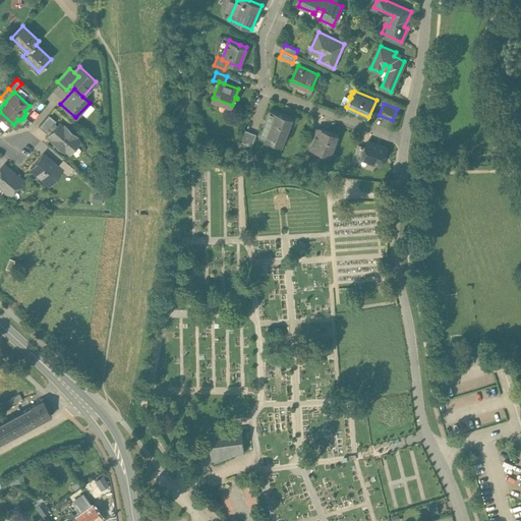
[(291,117),(271,110),(259,137),(273,142),(283,146),(286,135),(285,135),(291,117)]
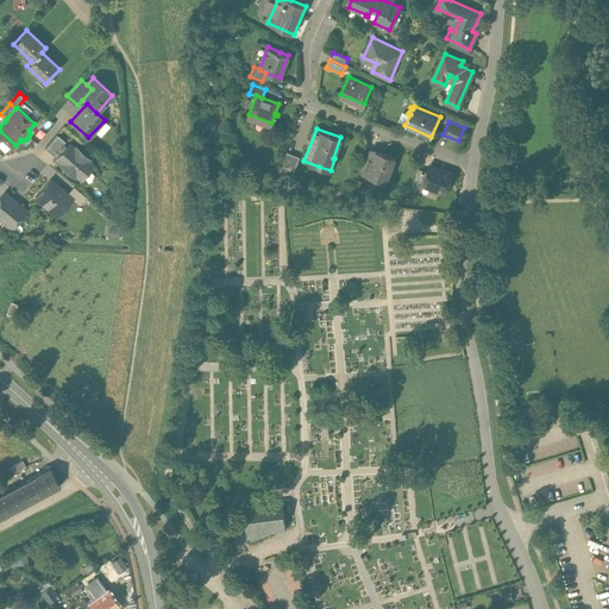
[(57,135),(45,148),(54,155),(63,143),(66,142),(57,135)]
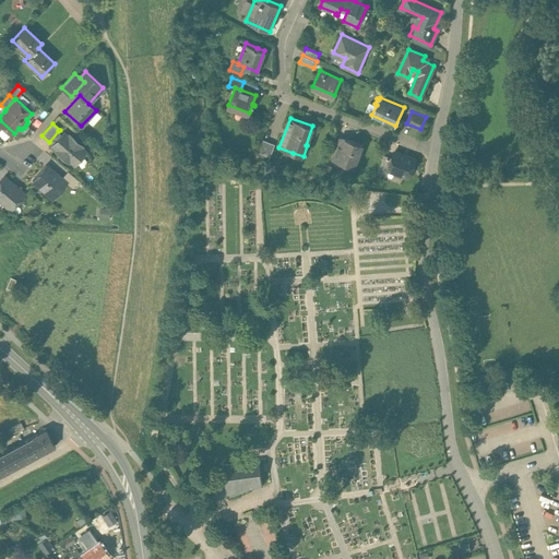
[(69,133),(68,134),(63,131),(61,134),(58,131),(49,142),(52,144),(51,145),(56,150),(55,151),(69,163),(70,162),(74,165),(86,151),(82,147),(83,146),(69,133)]
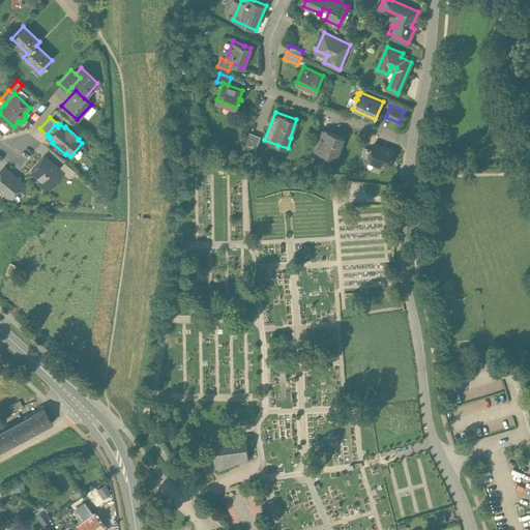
[(344,137),(323,129),(316,150),(334,157),(339,144),(342,145),(344,137)]
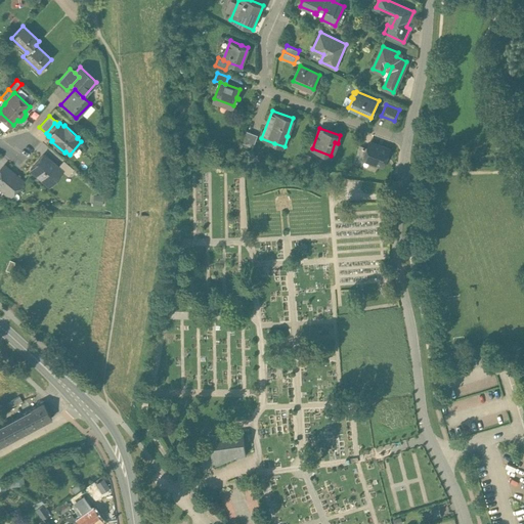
[(258,135),(246,130),(241,142),(254,146),(258,135)]
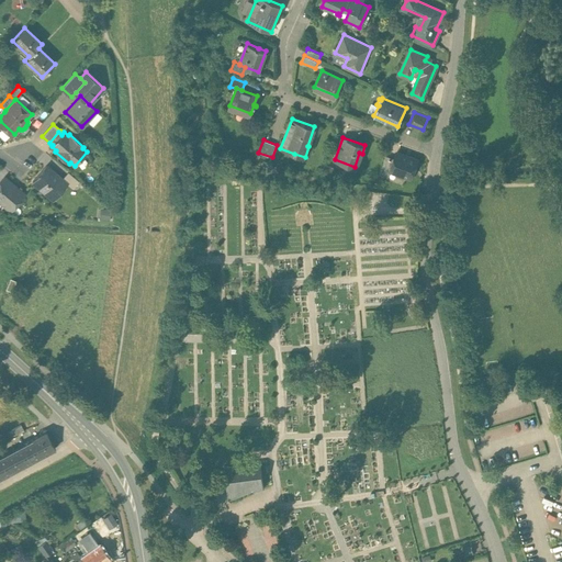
[(417,159),(396,152),(394,158),(390,170),(391,170),(397,173),(396,175),(404,177),(404,176),(411,178),(417,159)]
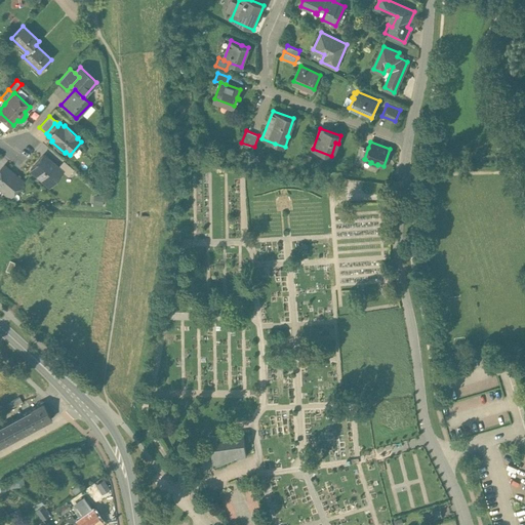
[(368,148),(361,146),(355,162),(363,165),(365,159),(364,159),(368,148)]
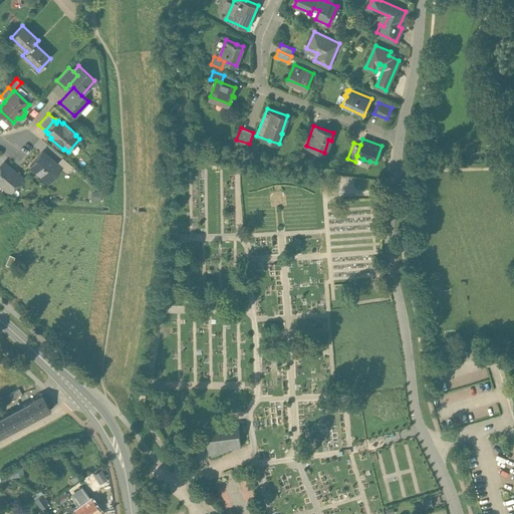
[(305,153),(298,151),(294,162),(301,165),(305,153)]
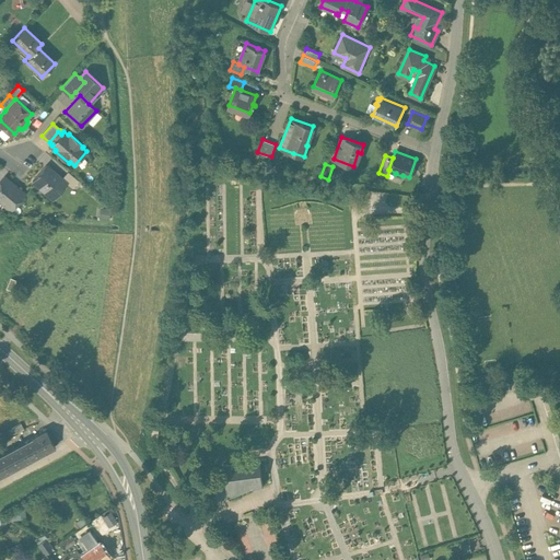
[(46,165),(32,181),(53,199),(67,183),(46,165)]
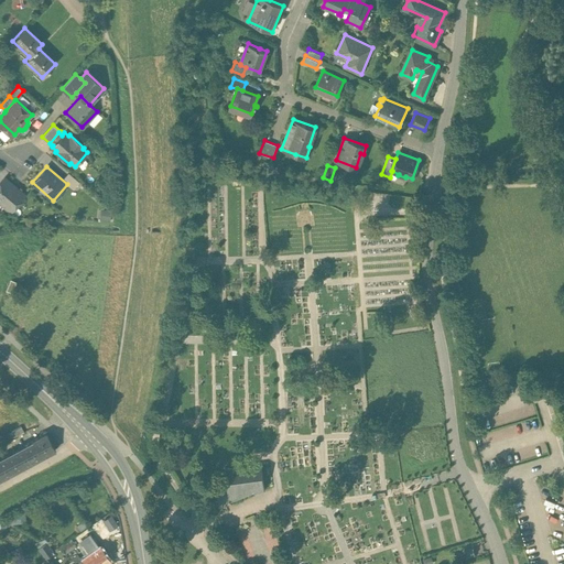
[(79,182),(68,172),(64,177),(75,187),(79,182)]
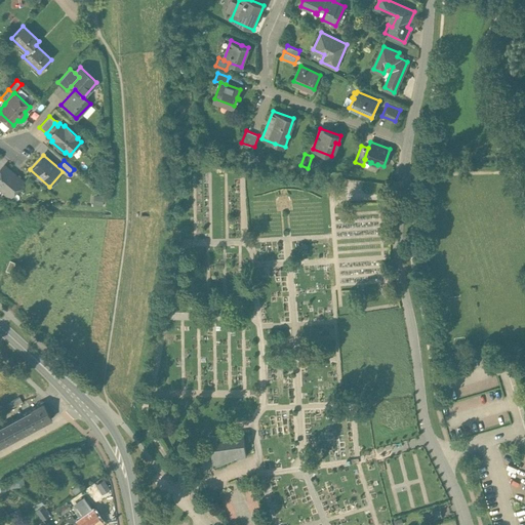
[(23,182),(4,165),(0,169),(0,189),(9,197),(23,182)]
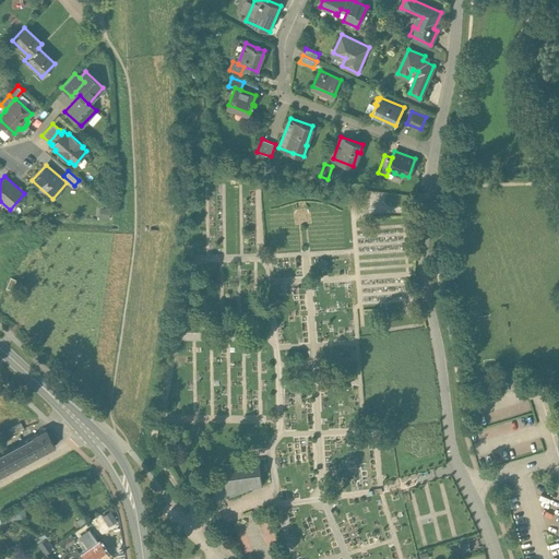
[(21,423),(11,427),(13,432),(24,428),(21,423)]
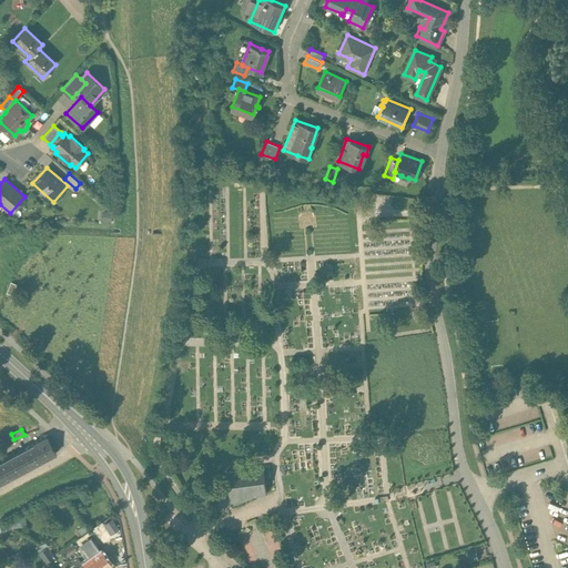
[(29,445),(0,459),(0,480),(54,452),(46,435),(29,444),(29,445)]
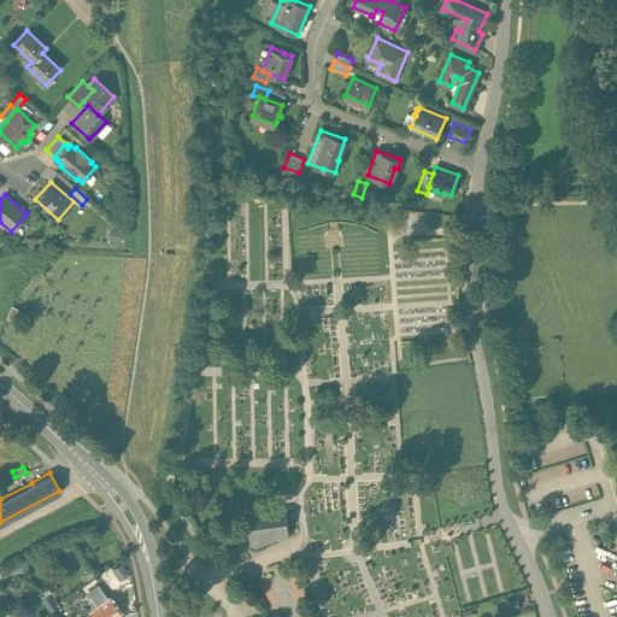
[(262,510),(246,512),(251,547),(277,538),(278,540),(291,535),(287,510),(262,512),(262,510)]
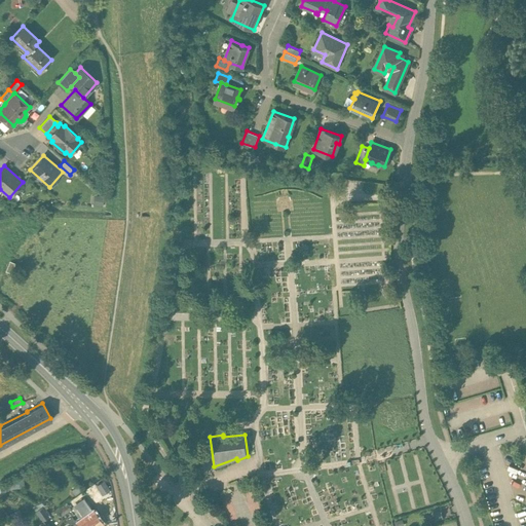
[(19,479),(10,480),(10,482),(8,482),(9,485),(11,485),(11,488),(20,487),(19,479)]
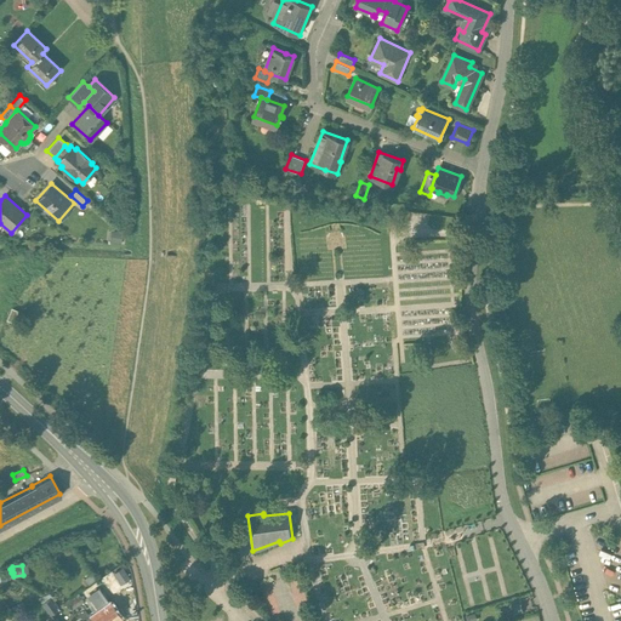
[(123,567),(113,571),(120,584),(130,579),(123,567)]
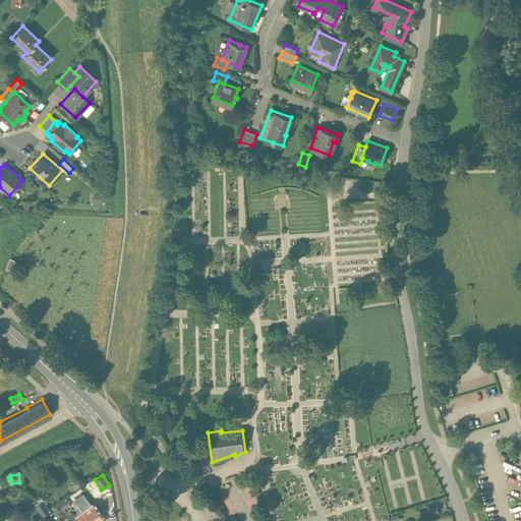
[(89,489),(78,497),(85,507),(96,500),(89,489)]
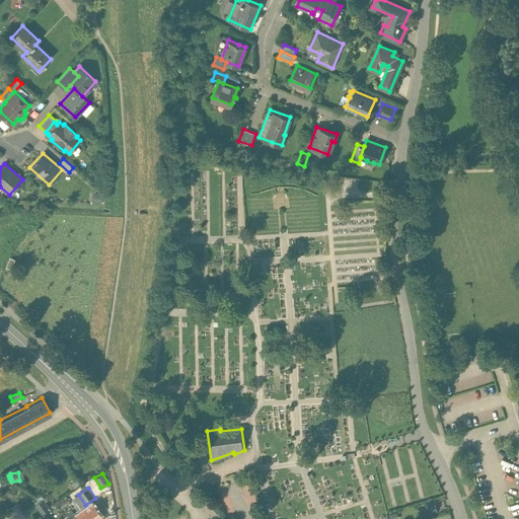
[(63,498),(54,505),(59,509),(67,503),(63,498)]
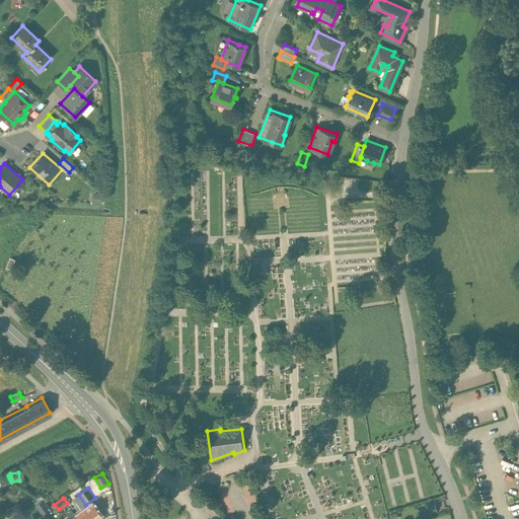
[(42,500),(35,504),(43,513),(48,509),(42,500)]
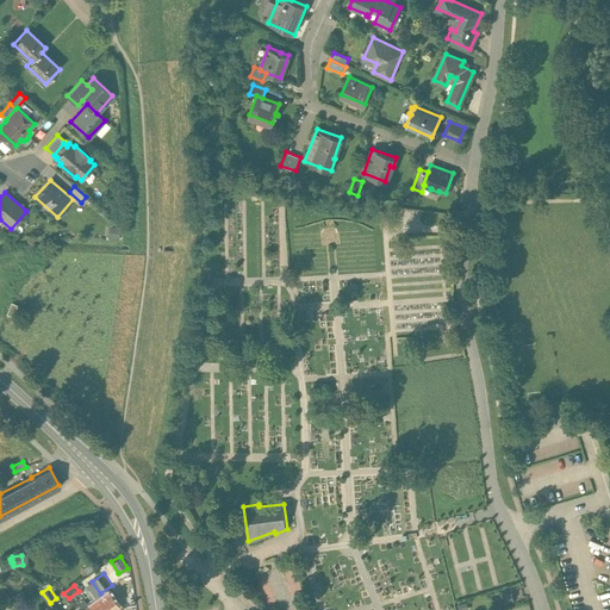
[(107,591),(88,605),(91,609),(116,609),(119,608),(107,591)]
